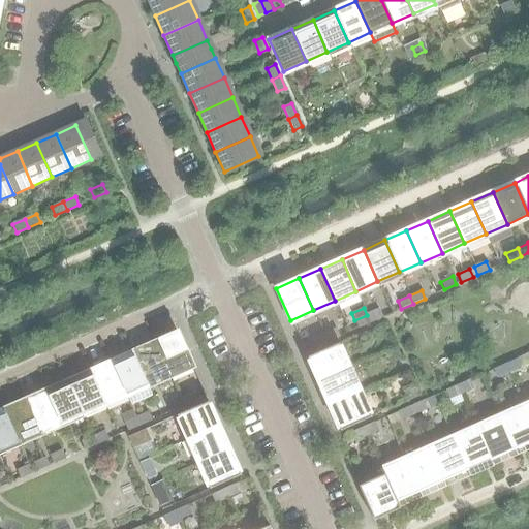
[(378,309),(367,315),(370,322),(381,317),(378,309)]
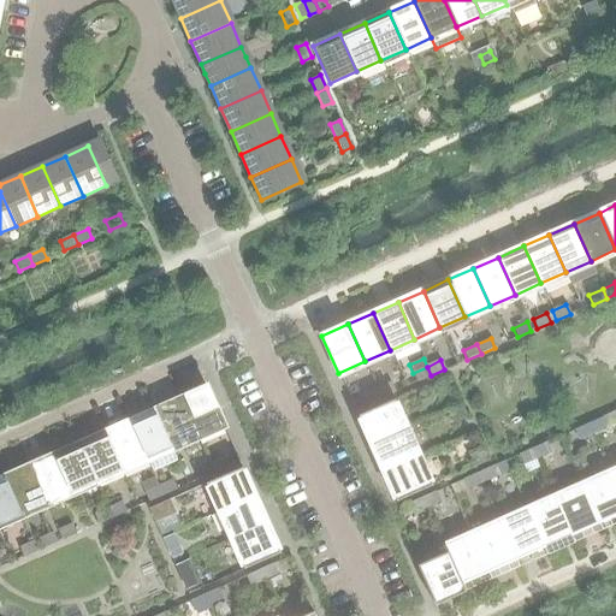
[(431,375),(427,367),(413,373),(418,383),(431,375)]
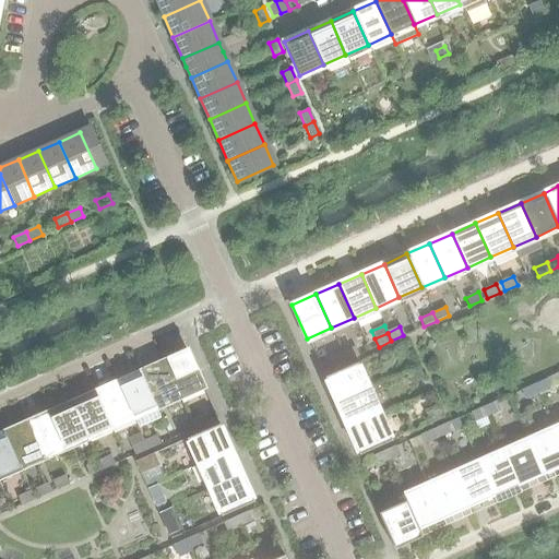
[(354,347),(342,353),(345,361),(358,356),(354,347)]
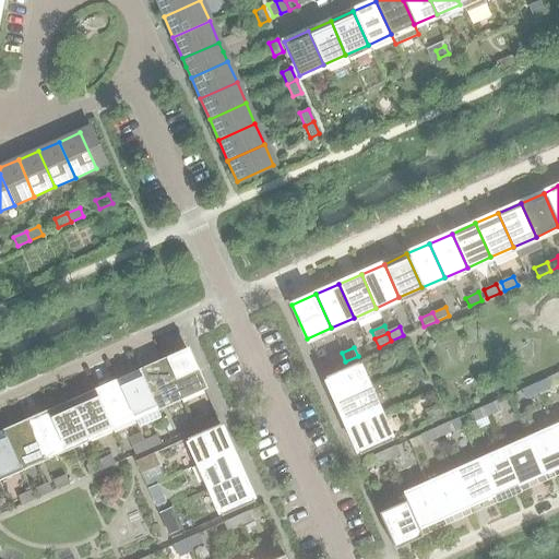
[(163,363),(178,396),(201,385),(187,352),(163,363)]
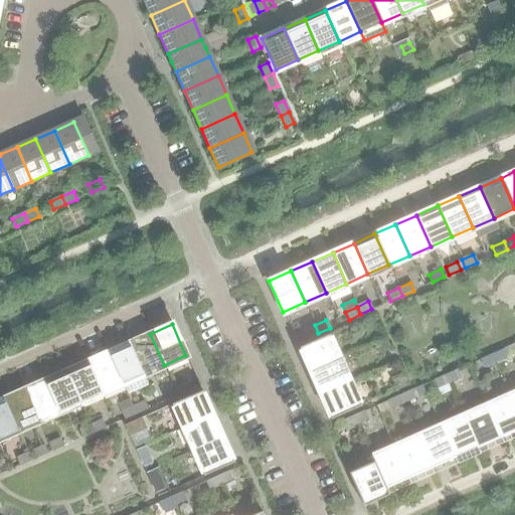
[(318,333),(315,325),(303,330),(307,338),(318,333)]
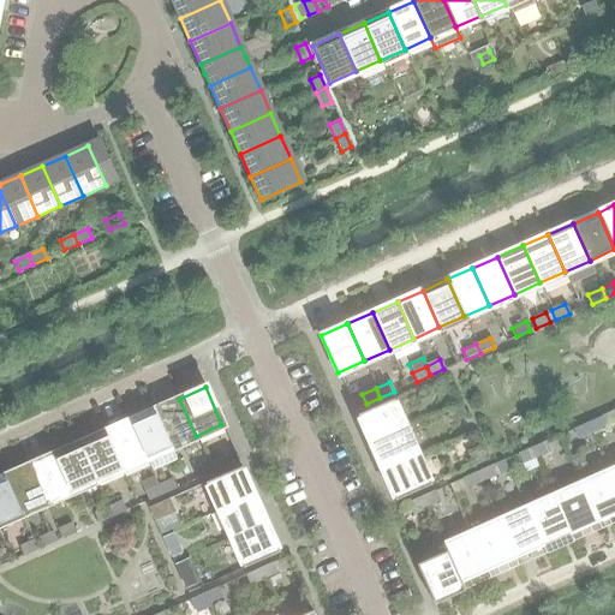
[(179,399),(154,410),(171,447),(196,436),(179,399)]
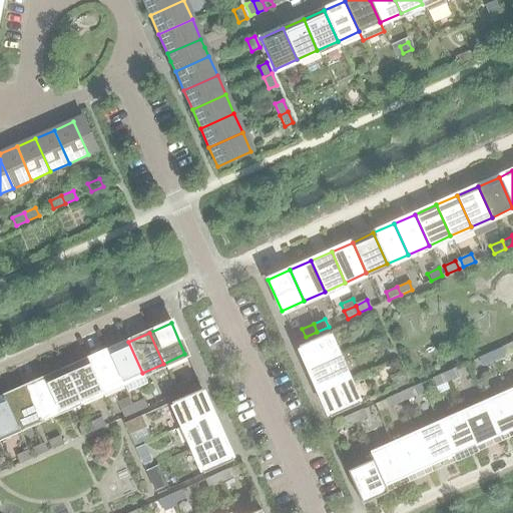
[(309,371),(339,358),(328,334),(298,347),(309,371)]
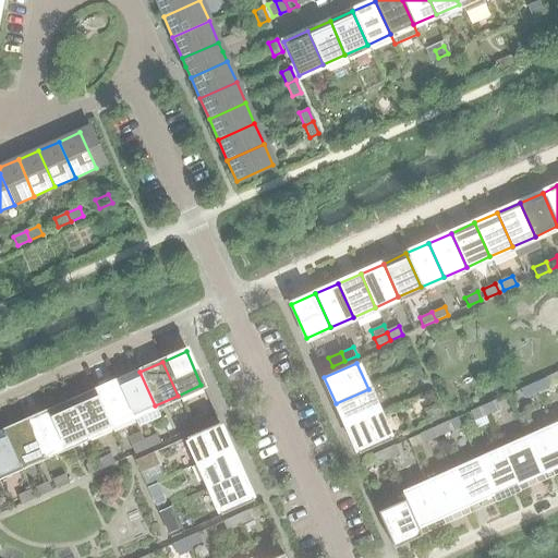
[(415,383),(424,379),(419,366),(410,371),(415,383)]
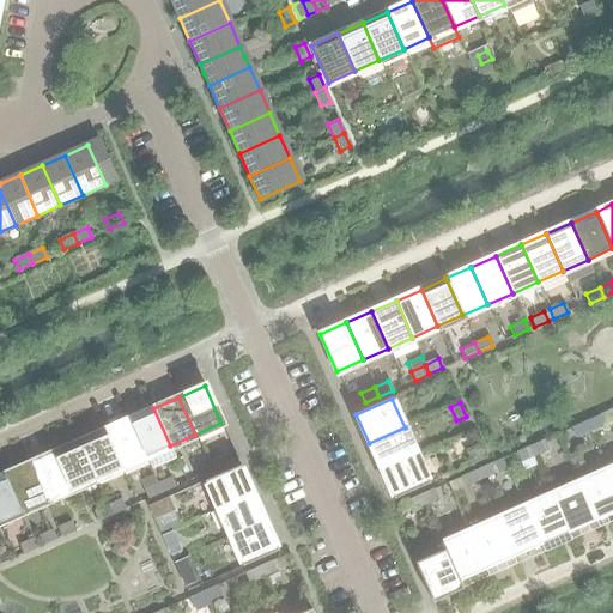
[(128,419),(145,456),(170,445),(153,408),(128,419)]
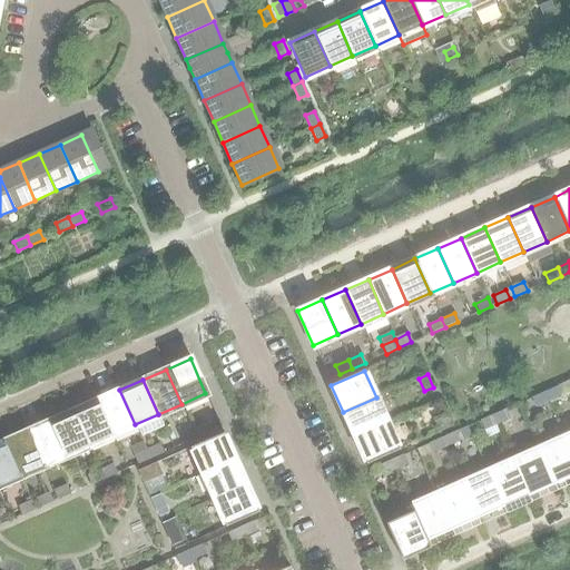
[(558,386),(544,392),(549,401),(561,395),(558,386)]
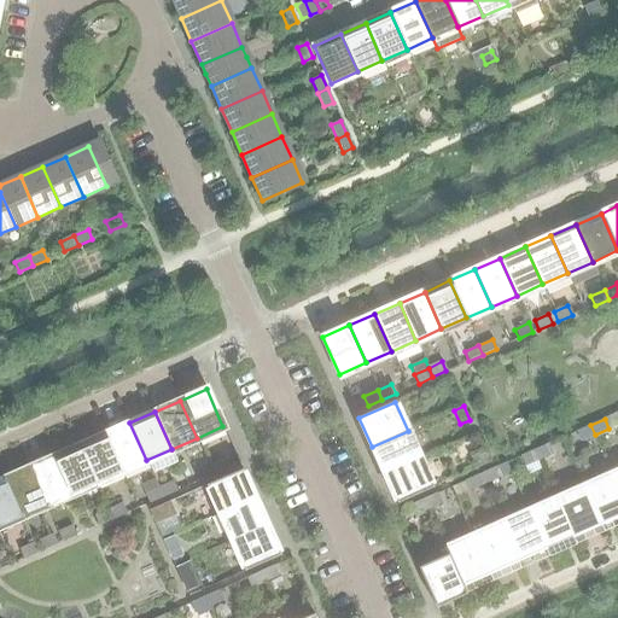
[(129,423),(104,435),(121,471),(146,460),(129,423)]
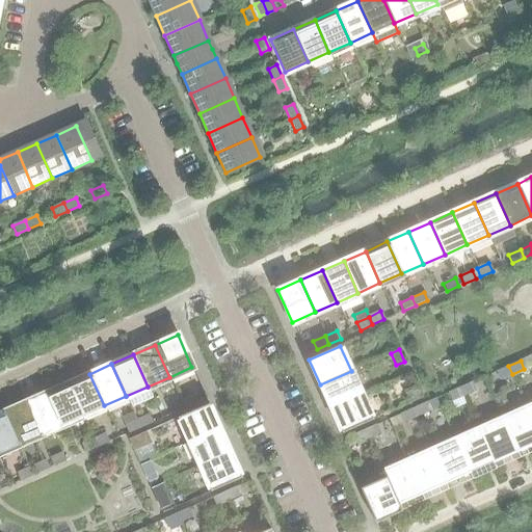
[(512,374),(508,366),(497,371),(501,379),(512,374)]
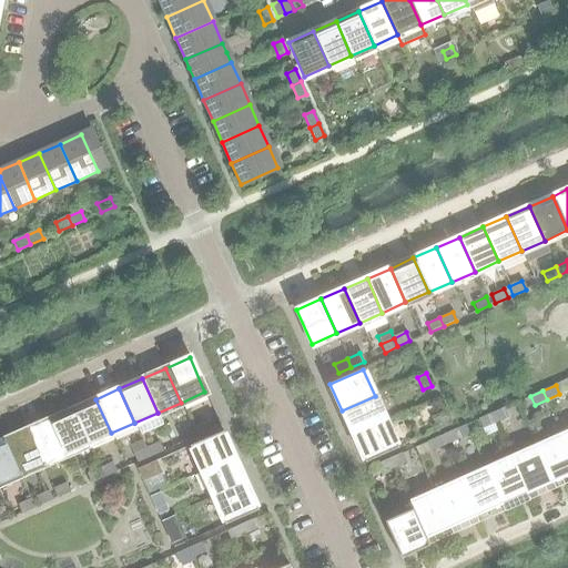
[(386,422),(375,396),(342,411),(353,436),(386,422)]
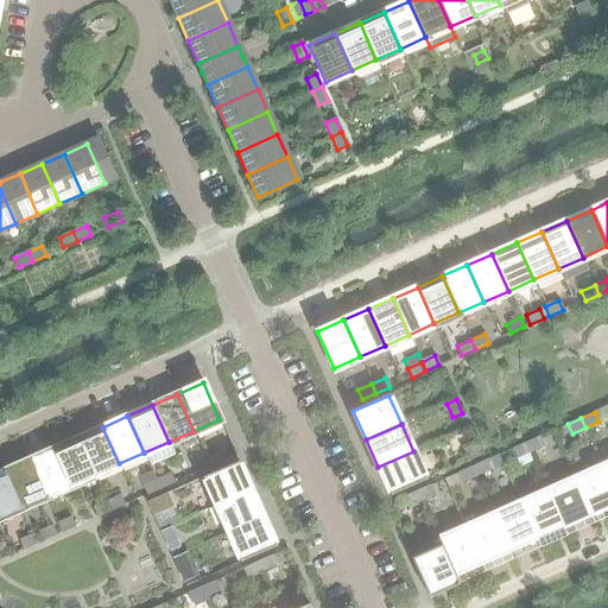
[(78,438),(94,475),(119,463),(102,428),(78,438)]
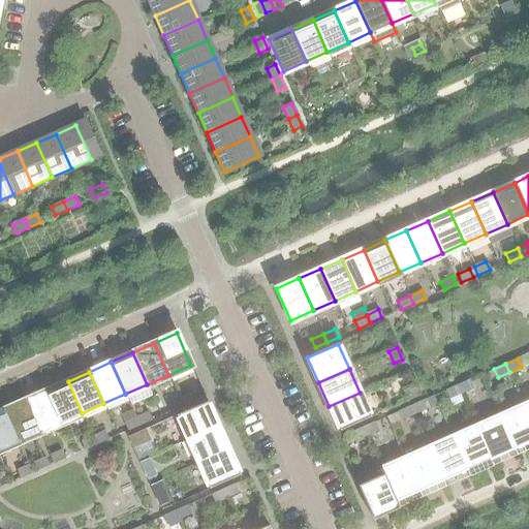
[(470,379),(458,385),(462,393),(473,387),(470,379)]
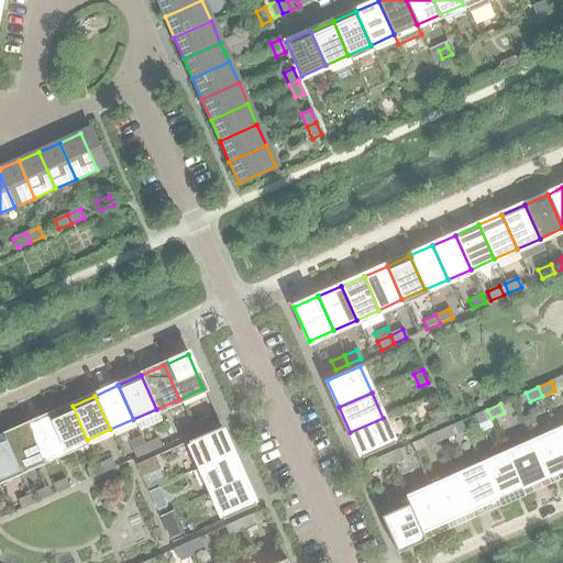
[(73,406),(50,416),(64,450),(87,440),(73,406)]
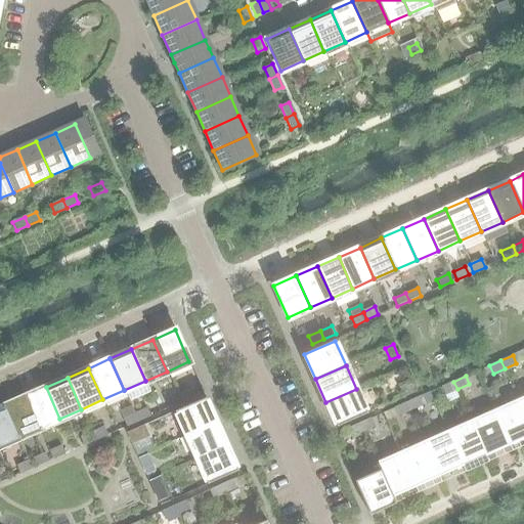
[(415,392),(409,381),(398,386),(403,397),(415,392)]
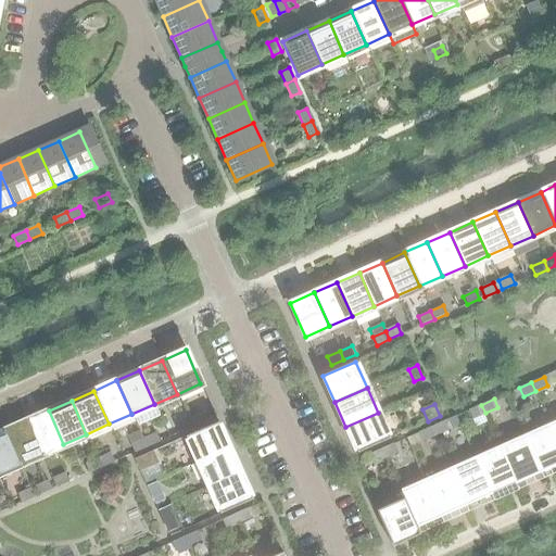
[(485,413),(481,405),(469,411),(472,419),(485,413)]
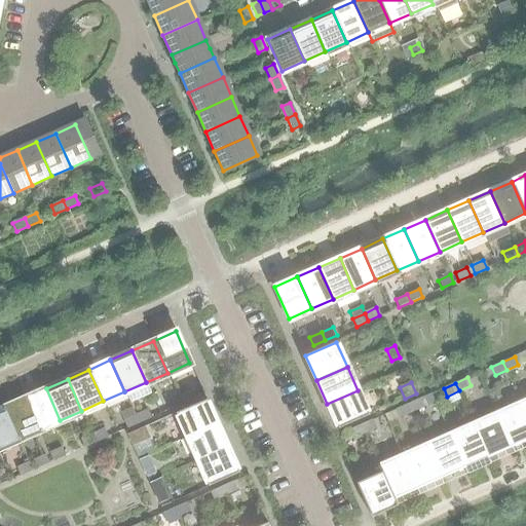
[(25,398),(39,429),(60,420),(46,388),(25,398)]
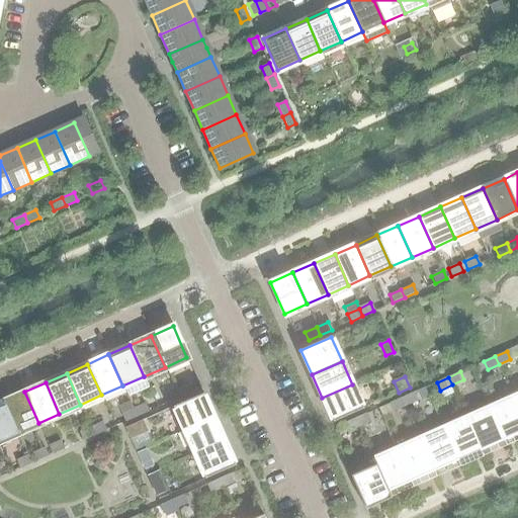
[(175,390),(178,398),(190,393),(186,384),(175,390)]
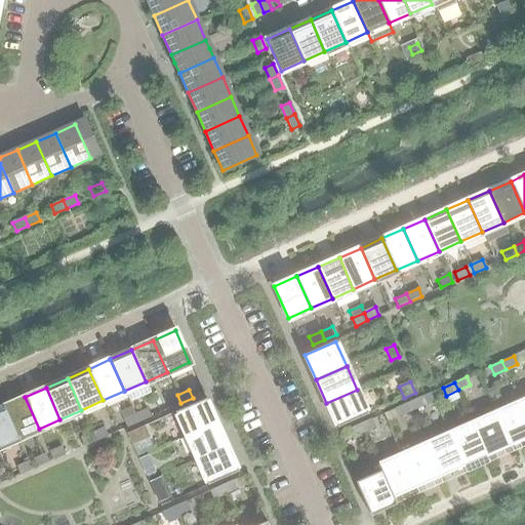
[(357,390),(326,403),(337,428),(368,414),(357,390)]
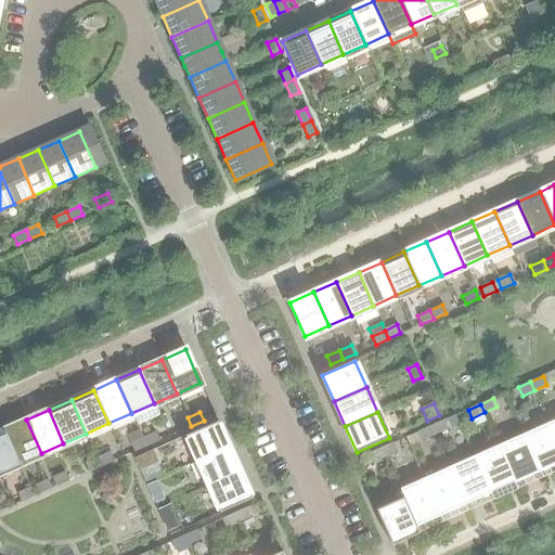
[(191,426),(188,417),(175,423),(179,431),(191,426)]
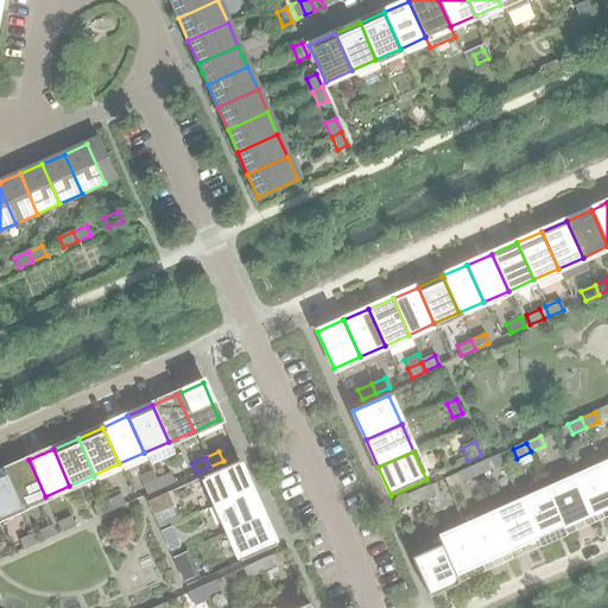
[(29,460),(4,472),(20,508),(45,496),(29,460)]
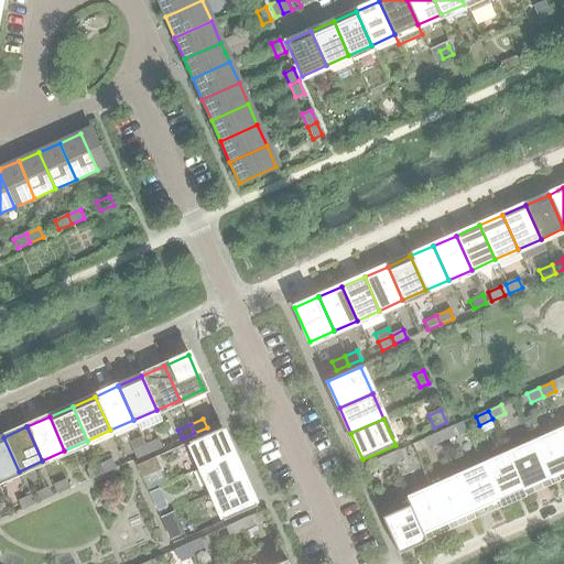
[(451,427),(437,433),(442,442),(454,436),(451,427)]
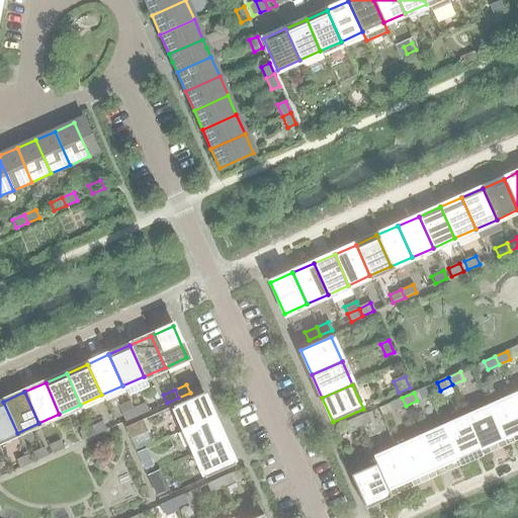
[(183,431),(213,418),(203,394),(173,407),(183,431)]
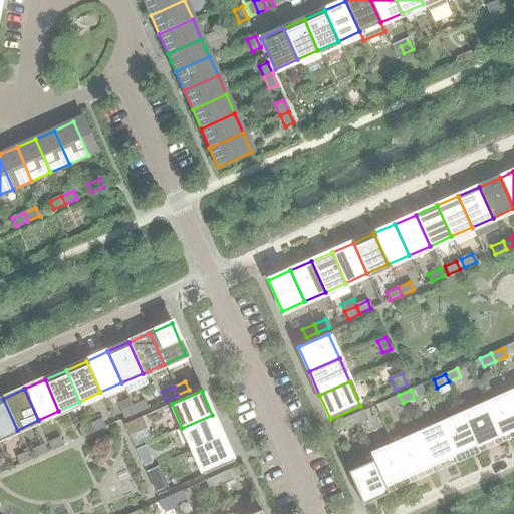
[(499,437),(513,430),(513,407),(508,394),(485,405),(499,437)]
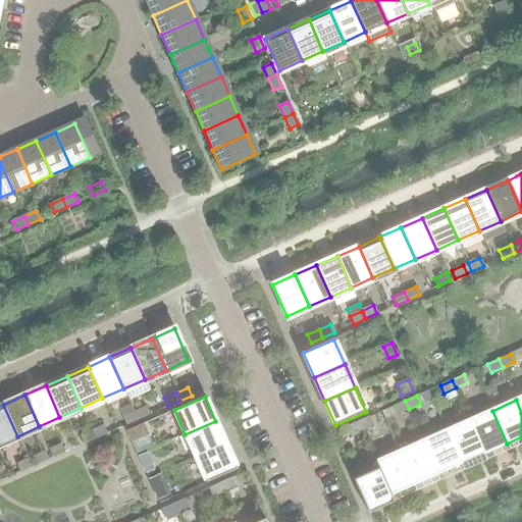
[(409,409),(405,401),(394,406),(397,414),(409,409)]
